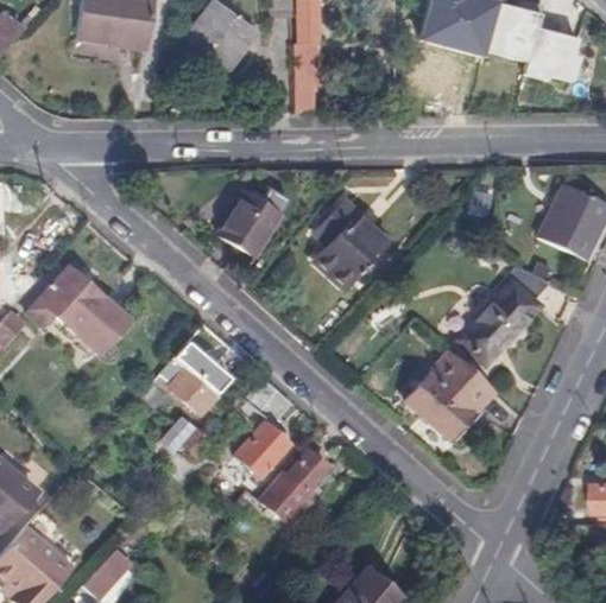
[(155,0),(82,0),(77,39),(147,49),(155,0)]
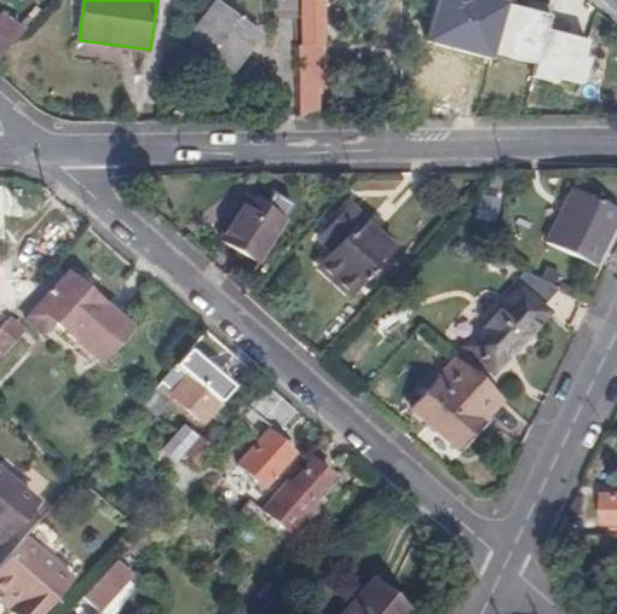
[(258,29),(220,0),(218,0),(190,38),(229,68),(258,29)]
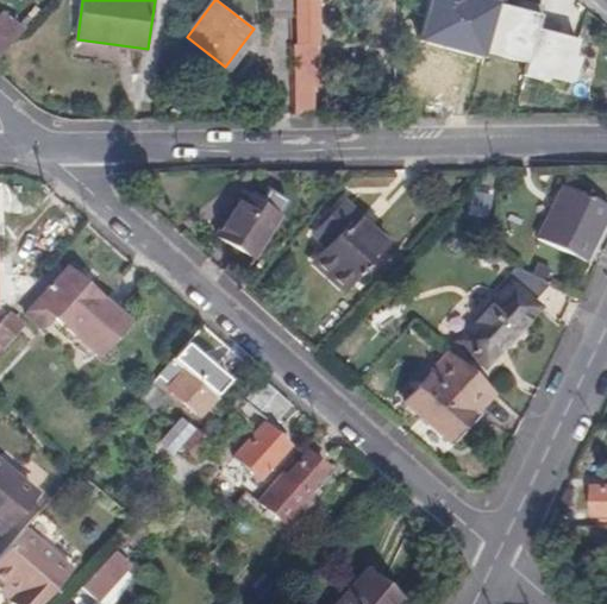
[(294,14),(293,0),(268,0),(269,14),(294,14)]
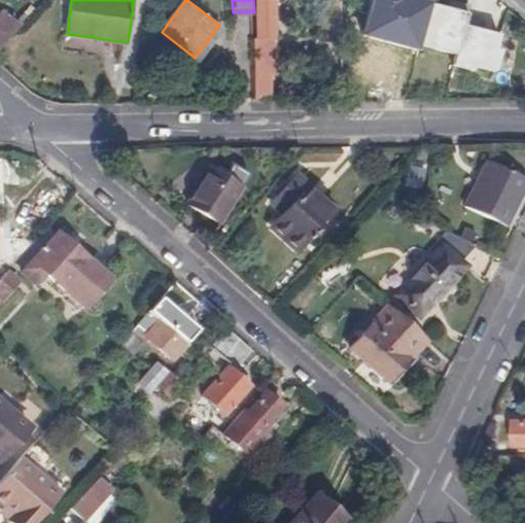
[(254,37),(255,100),(271,99),(272,88),(277,88),(276,36),(279,36),(278,0),(259,0),(260,37),(254,37)]
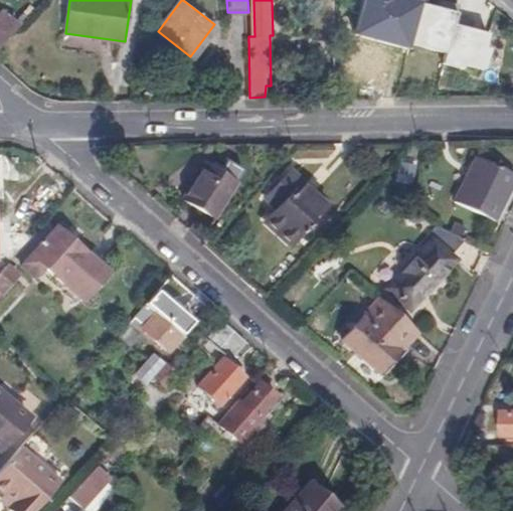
[(411,47),(412,43),(422,3),(423,1),(419,0),(366,0),(357,33),(411,47)]
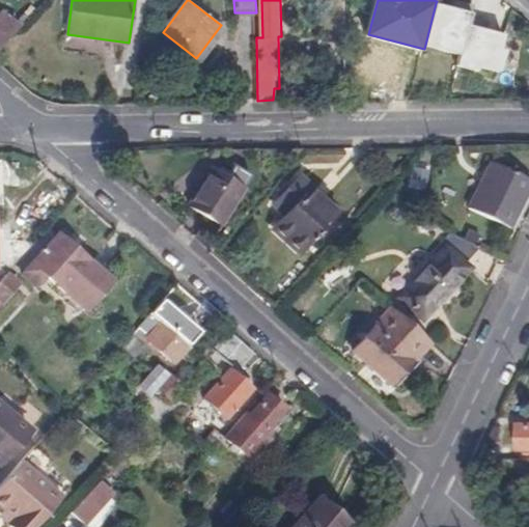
[(453,7),(436,3),(425,45),(462,53),(463,48),(469,24),(469,23),(471,16),(474,4),(463,1),(458,0),(455,0),(453,7)]
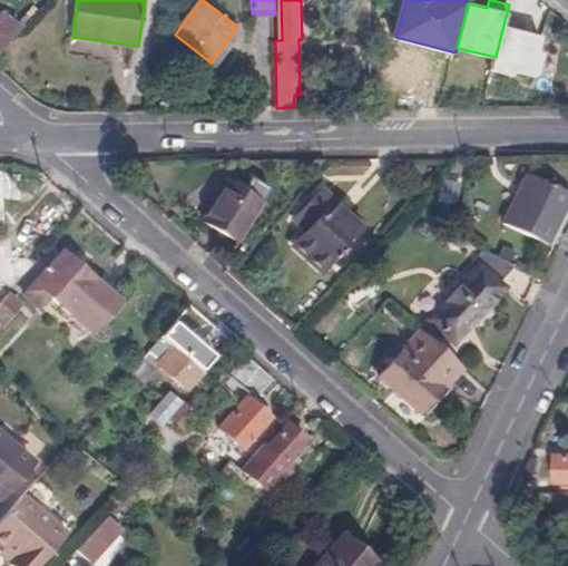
[(0,18),(0,50),(21,26),(5,12),(0,18)]
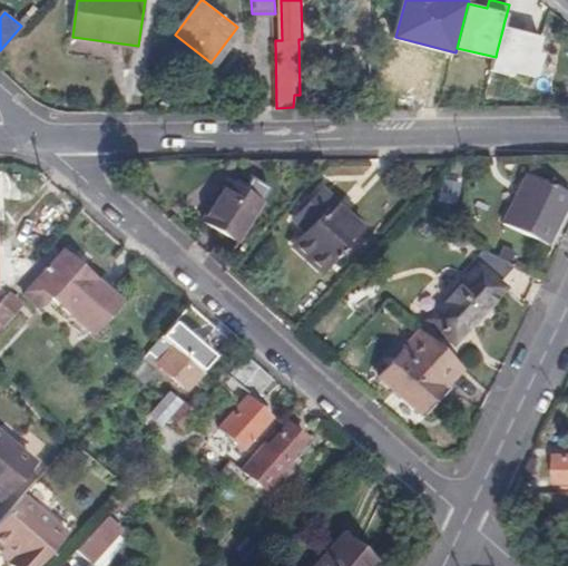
[(542,36),(524,31),(526,21),(517,19),(506,17),(503,25),(503,26),(497,51),(496,57),(492,69),(515,75),(516,69),(538,75),(544,52),(538,51),(542,36)]
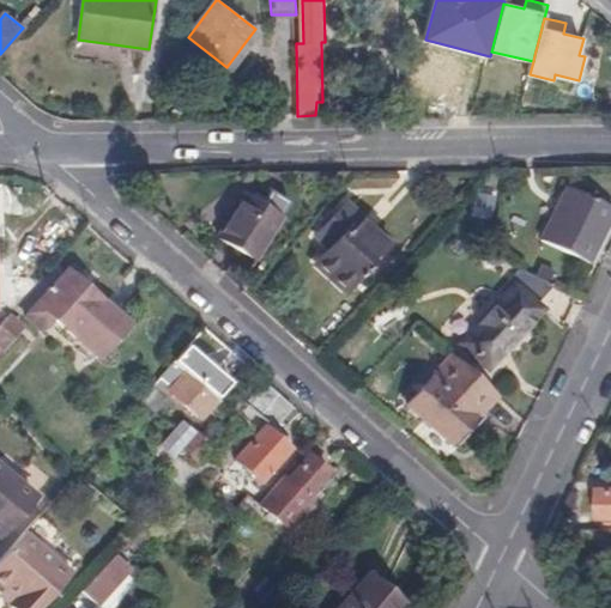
[(610,202),(579,187),(550,239),(598,263),(610,239),(610,202)]
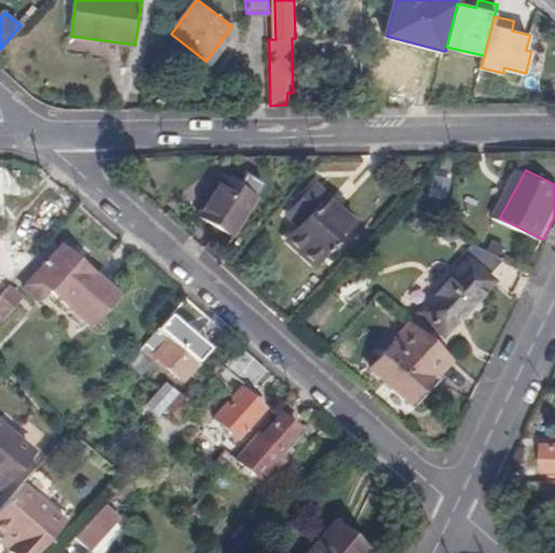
[(234,183),(225,179),(202,214),(232,234),(264,183),(249,175),(245,182),(238,177),(234,183)]
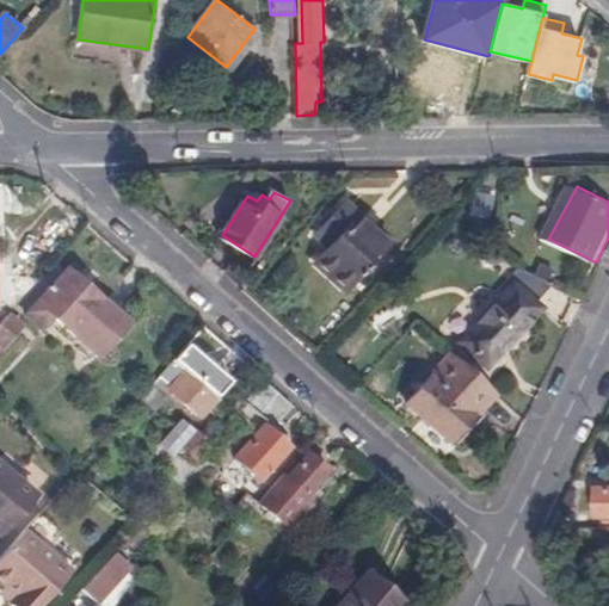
[(328,246),(319,255),(334,271),(330,277),(346,292),(391,243),(357,214),(344,202),(315,234),(328,246)]
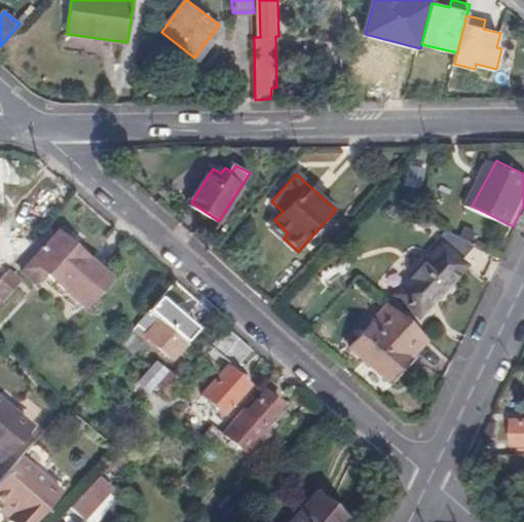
[(288,233),(274,220),(269,226),(284,238),(288,233)]
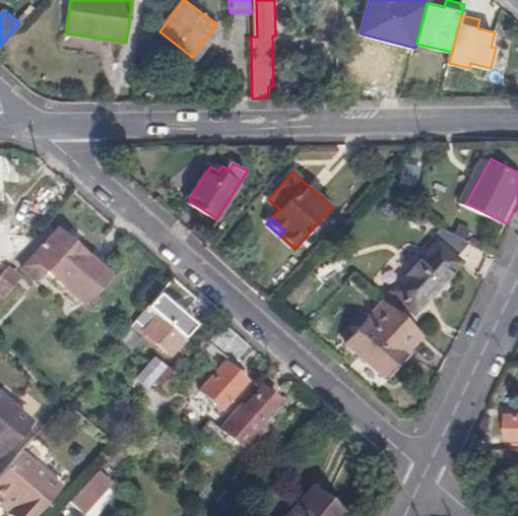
[(458,257),(474,238),(446,224),(436,236),(438,239),(394,289),(416,310),(462,260),(458,257)]
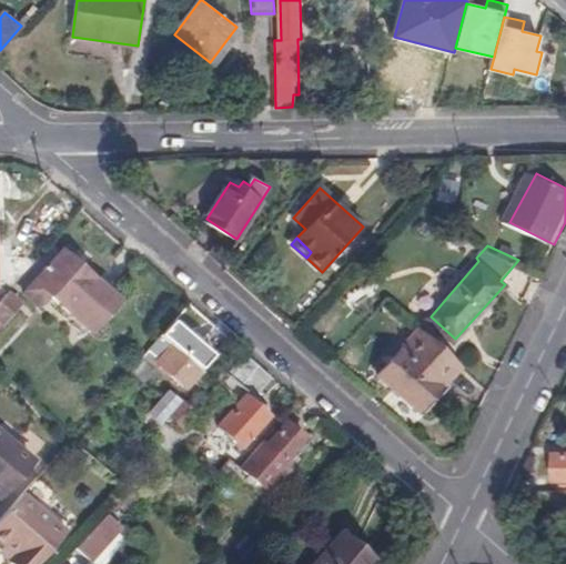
[(118,298),(62,249),(26,292),(40,304),(51,292),(91,326),(118,298)]
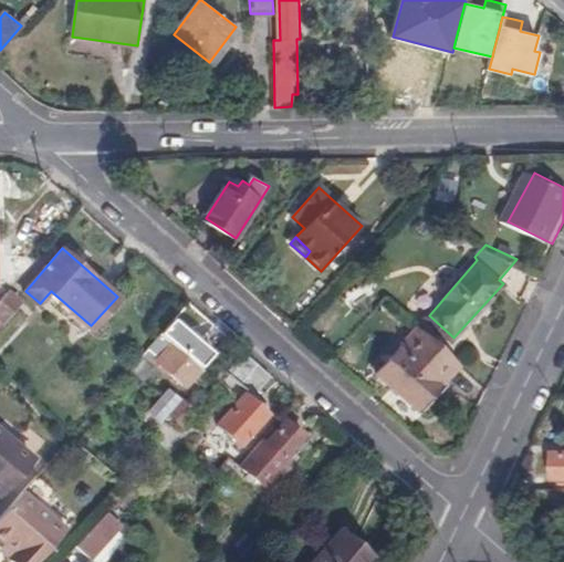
[(0,298),(0,319),(2,320),(18,301),(7,291),(0,298)]
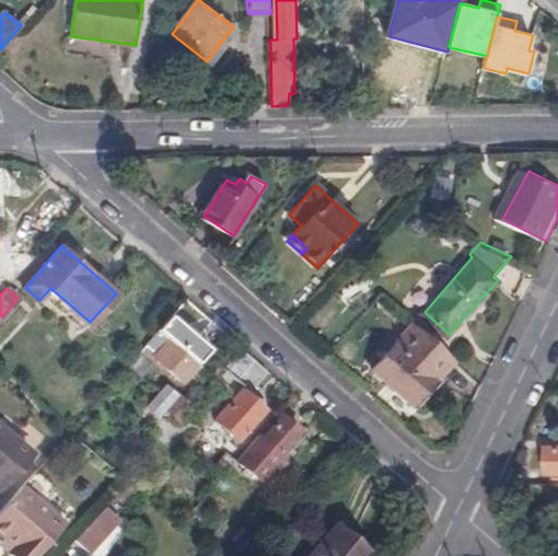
[(193,370),(227,332),(211,317),(196,335),(172,314),(153,336),(164,346),(157,355),(185,379),(193,370)]
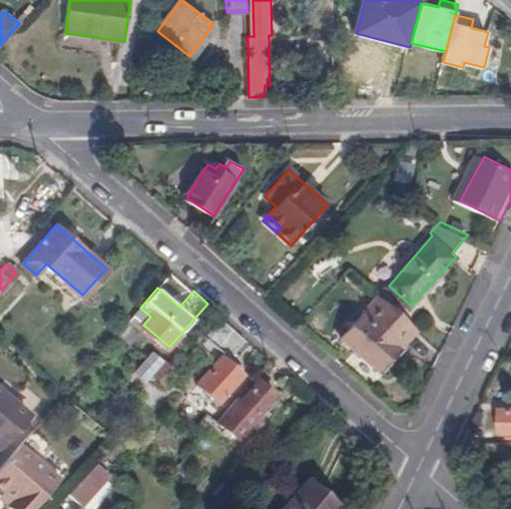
[(375,364),(411,323),(381,296),(345,337),(375,364)]
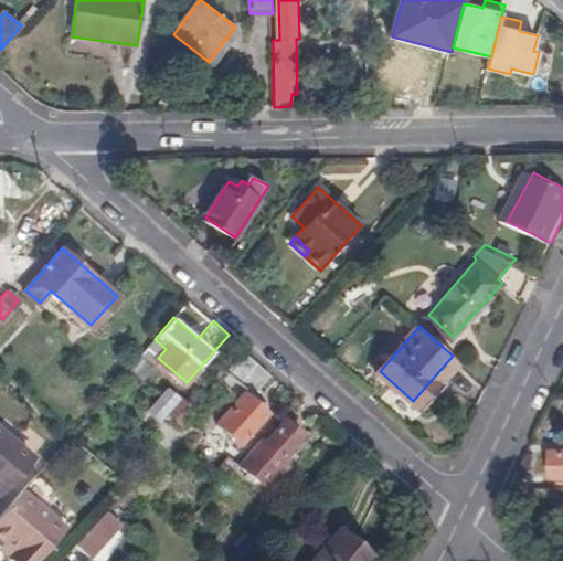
[(142,353),(125,373),(139,384),(157,367),(142,353)]
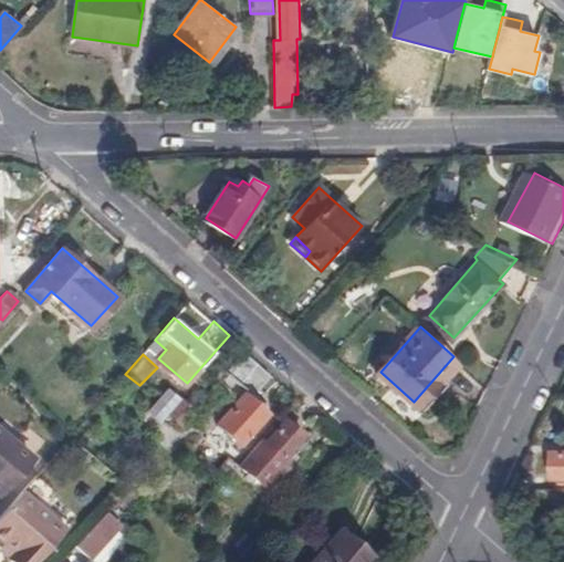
[(195,410),(169,387),(157,402),(185,425),(195,410)]
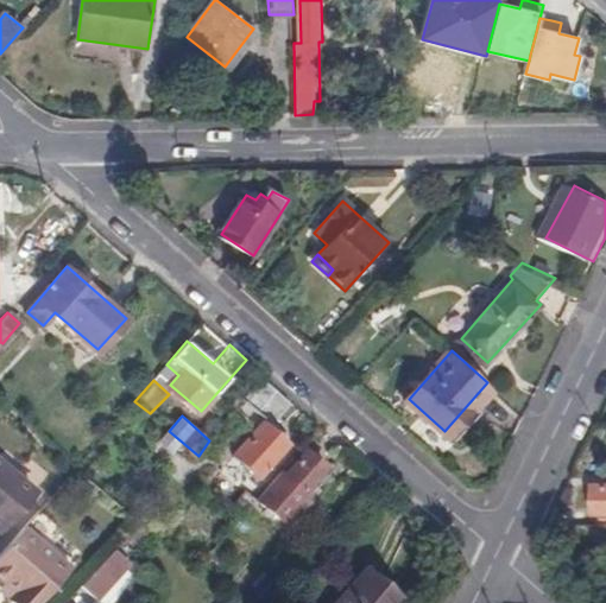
[(281,435),(265,421),(237,454),(260,475),(278,455),(270,446),(281,435)]
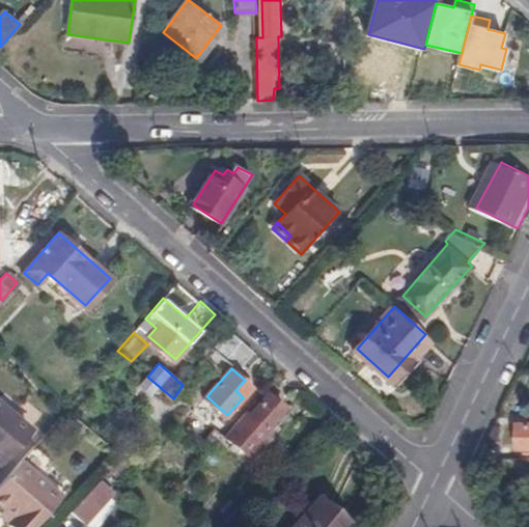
[(249,415),(244,412),(225,433),(249,454),(269,433),(266,431),(286,407),(269,392),(261,400),(249,415)]
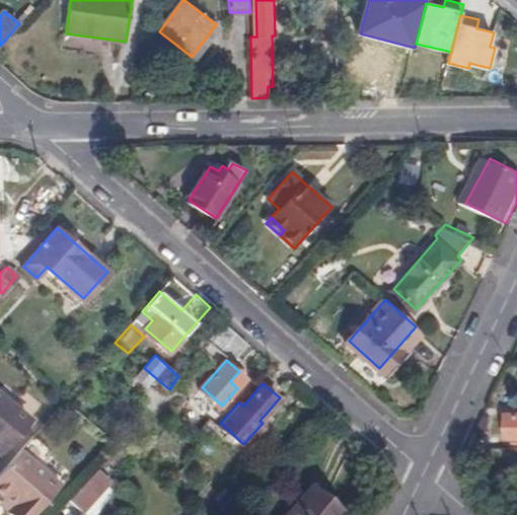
[(255,391),(251,388),(238,402),(243,406),(255,391)]
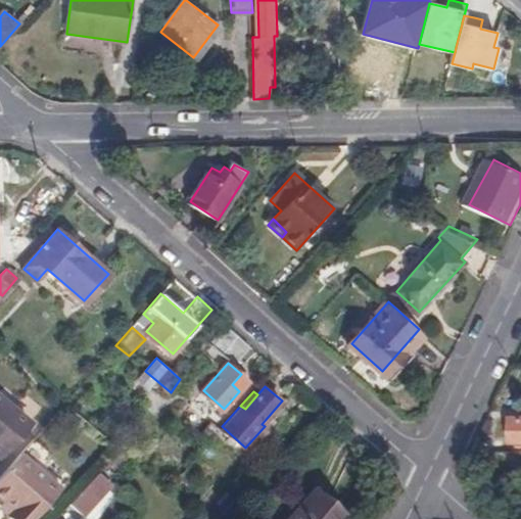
[(0,455),(28,422),(0,396),(0,455)]
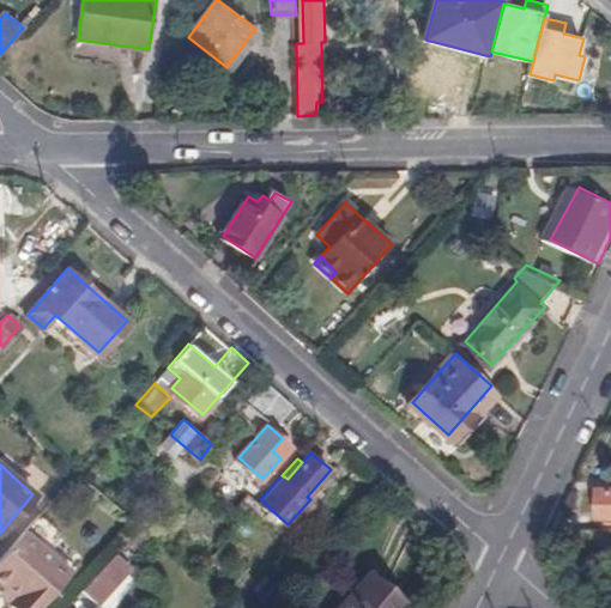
[(235,506),(246,516),(259,500),(248,492),(235,506)]
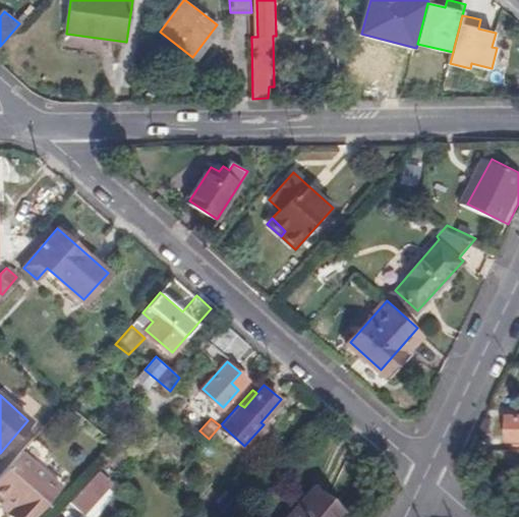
[(496,447),(510,448),(509,431),(485,432),(486,447),(496,447)]
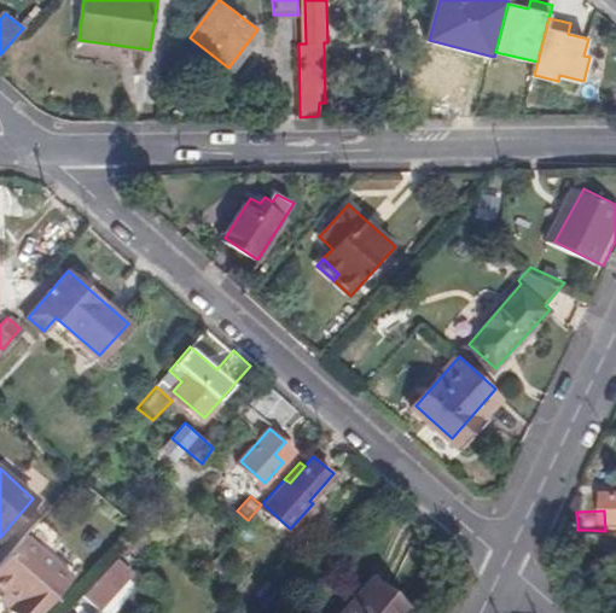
[(615,530),(605,531),(588,530),(588,549),(615,549),(615,530)]
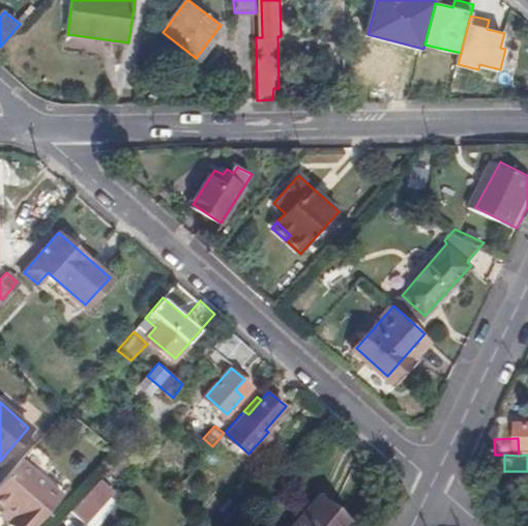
[(34,525),(62,494),(22,459),(0,483),(0,501),(6,507),(16,516),(10,522),(15,525),(34,525)]
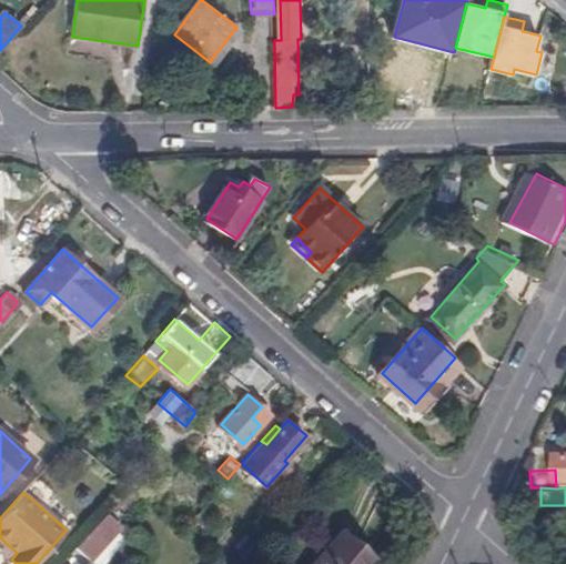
[(121,523),(110,512),(80,545),(92,556),(121,523)]
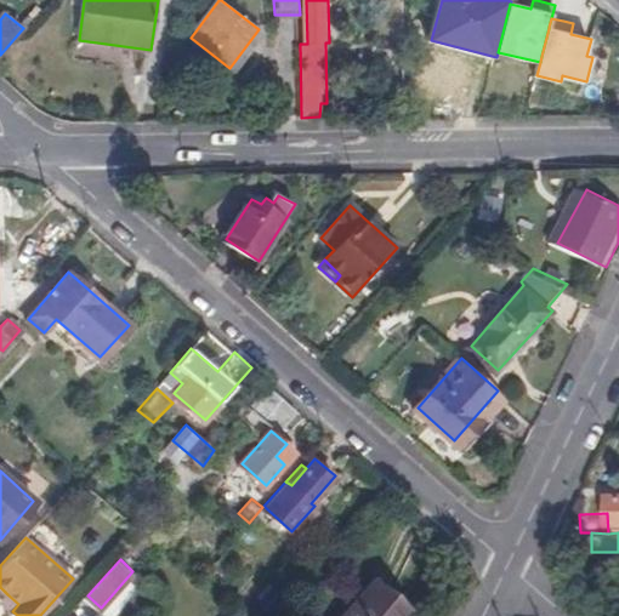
[(407,615),(412,611),(375,581),(345,615),(407,615)]
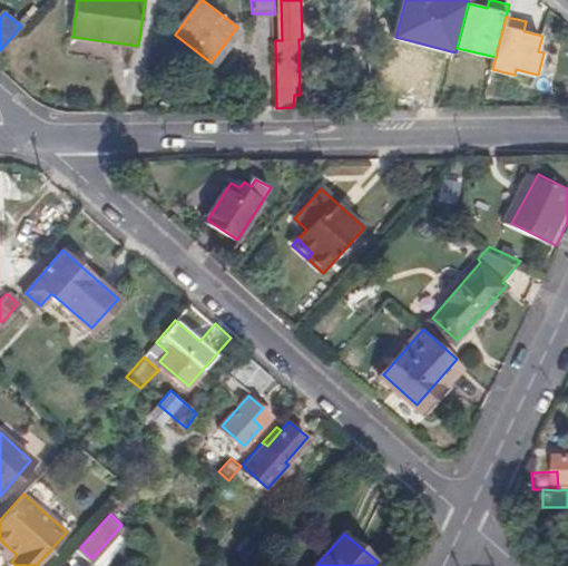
[(129,565),(145,548),(133,537),(113,560),(118,565),(129,565)]
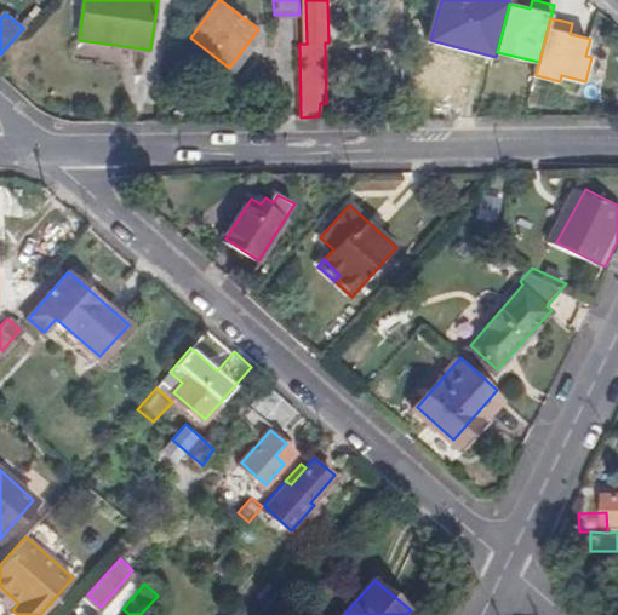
[(1,601),(12,610),(18,603),(7,593),(1,601)]
